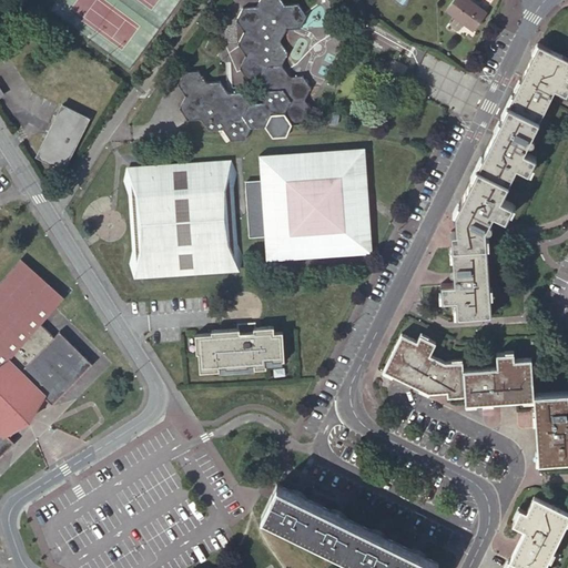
[(307,14),(298,3),(285,4),(282,0),(259,0),(256,6),(243,7),(236,20),(244,31),(237,43),(245,56),(240,68),(247,80),(261,79),(269,90),(263,101),(250,102),(242,91),(227,92),(221,80),(206,81),(199,70),(184,70),(178,83),(185,94),(179,107),(188,120),(201,119),(209,130),(223,130),(231,141),(245,140),(251,128),(265,127),(271,114),(284,113),(292,124),(307,124),(314,111),(305,99),(312,87),(304,74),(288,75),(282,66),(288,52),(281,41),(286,28),(301,28),(307,14)]
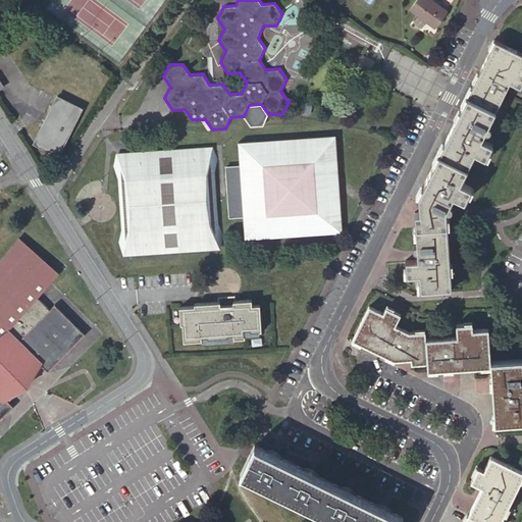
[(435,28),(448,10),(433,0),(416,0),(410,8),(435,28)]
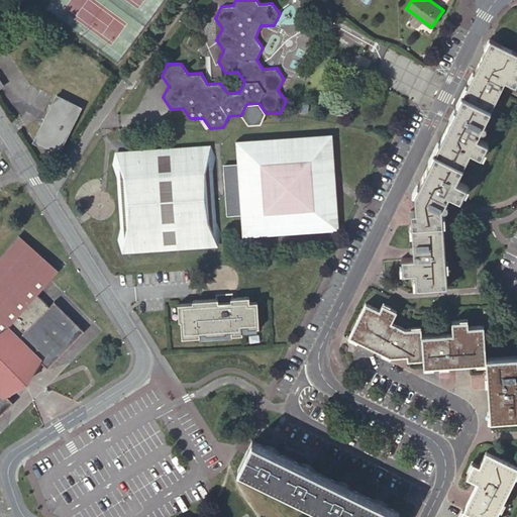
[(516,52),(491,39),(414,194),(416,209),(410,210),(413,241),(412,241),(411,241),(409,242),(409,244),(409,247),(410,248),(411,249),(412,249),(413,249),(414,256),(402,257),(403,274),(415,274),(416,289),(447,287),(442,208),(443,209),(444,209),(446,208),(447,207),(448,206),(448,205),(448,204),(448,202),(447,202),(446,201),(449,194),(460,200),(468,186),(456,180),(470,152),(482,158),(489,143),(478,137),(481,131),(482,131),(483,132),(484,131),(485,131),(486,130),(487,129),(487,128),(487,126),(487,125),(486,125),(485,124),(505,82),(516,87),(516,85),(516,52)]
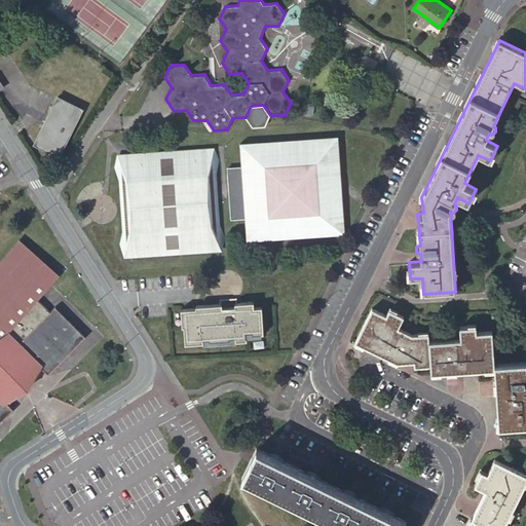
[(59,156),(82,109),(58,97),(34,144),(59,156)]
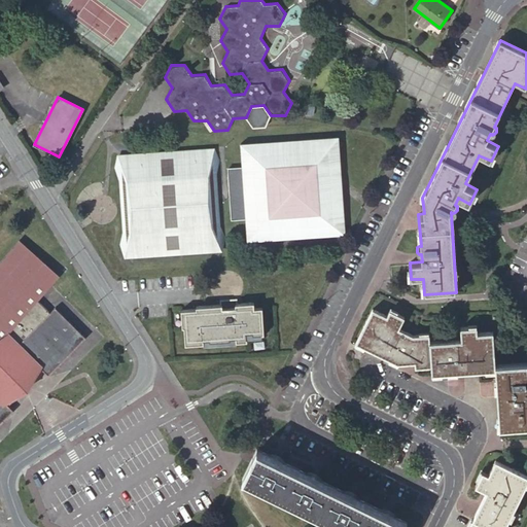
[(232,219),(247,218),(248,239),(247,241),(248,241),(249,240),(343,234),(344,235),(345,235),(345,234),(343,233),(338,139),(339,138),(339,137),(338,138),(243,144),(242,143),(241,143),(241,144),(243,145),(244,167),(229,168),(232,219)]
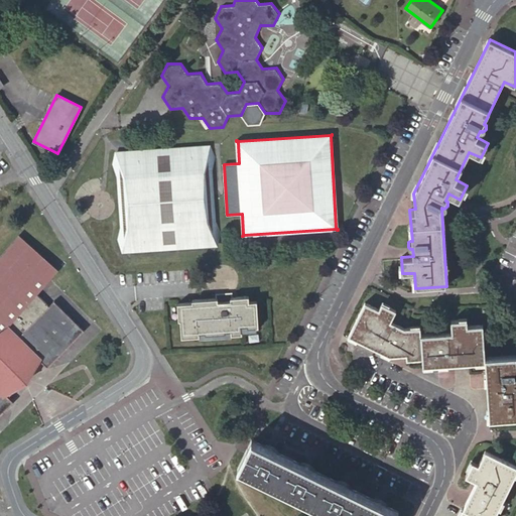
[(217,221),(214,169),(217,157),(209,144),(118,150),(113,166),(117,173),(121,230),(118,238),(125,253),(216,247),(221,233),(217,221)]
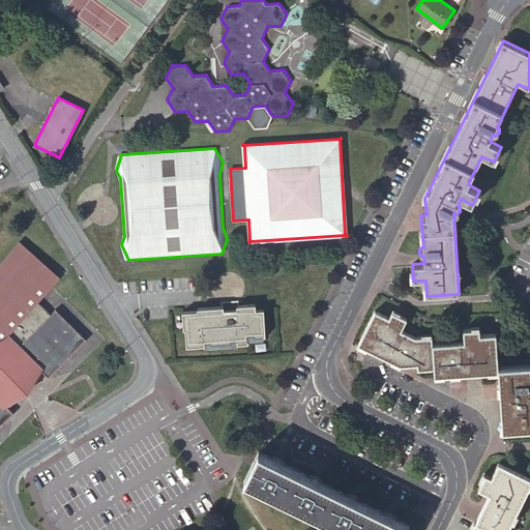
[(0,342),(37,301),(59,276),(21,242),(0,265),(0,342)]
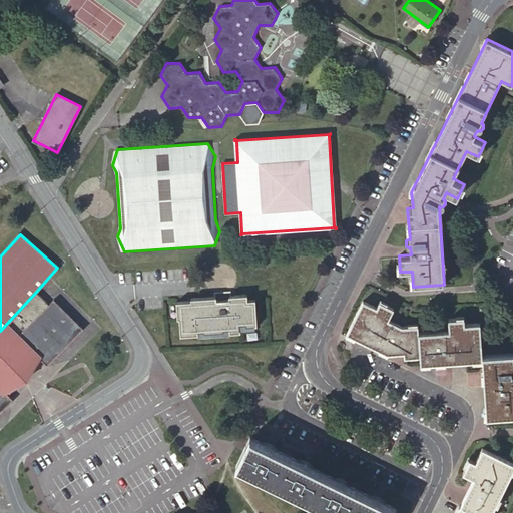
[(47,366),(84,328),(53,299),(49,304),(36,292),(0,331),(0,412),(13,399),(9,394),(18,384),(14,380),(28,366),(30,367),(31,368),(32,368),(34,368),(35,367),(37,366),(38,364),(38,362),(38,361),(38,359),(37,358),(38,356),(47,366)]
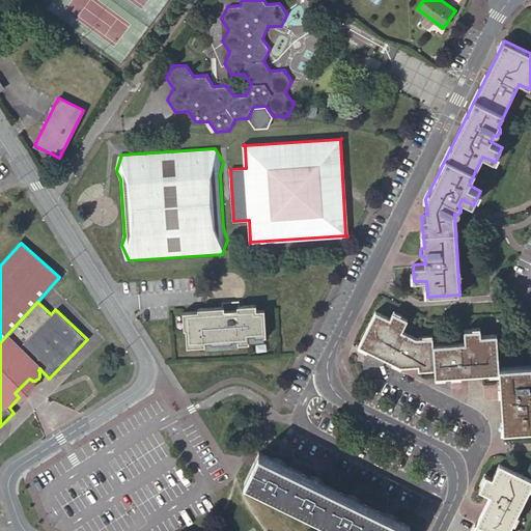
[(239,303),(229,303),(229,309),(226,309),(225,307),(224,307),(198,308),(198,311),(184,312),(185,324),(190,323),(190,329),(187,329),(187,346),(205,345),(205,342),(212,342),(212,344),(232,343),(232,341),(239,341),(239,344),(250,344),(249,336),(255,335),(255,338),(267,337),(266,310),(257,310),(257,305),(240,306),(239,303)]
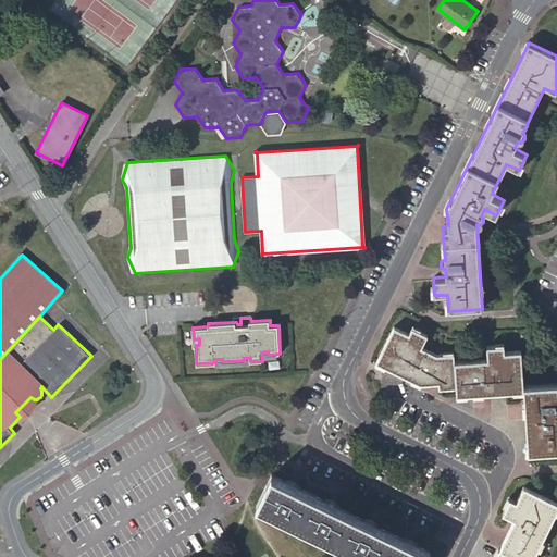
[(409,333),(394,325),(375,362),(421,385),(422,384),(437,388),(438,388),(440,388),(456,387),(457,396),(523,392),(528,453),(556,450),(556,382),(523,385),(521,350),(505,351),(505,345),(487,346),(487,359),(455,361),(454,353),(440,354),(423,345),(428,335),(412,327),(409,333)]
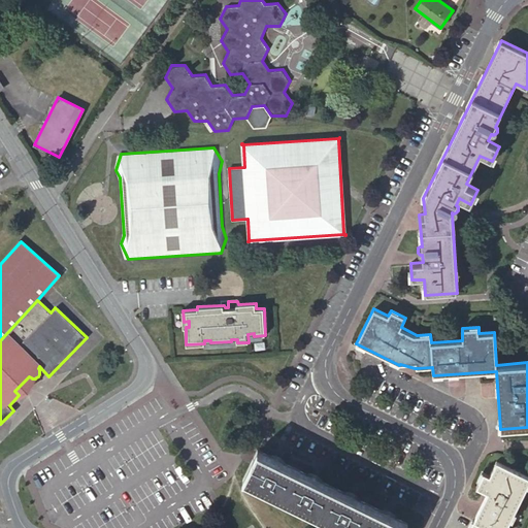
[(342,527),(405,527),(407,524),(258,450),(243,479),(342,527)]
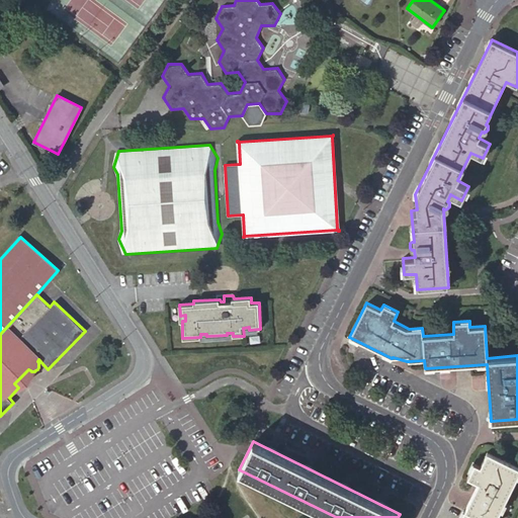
[(496,517),(517,473),(517,466),(487,452),(480,465),(475,462),(467,478),(478,483),(460,517),(496,517)]
